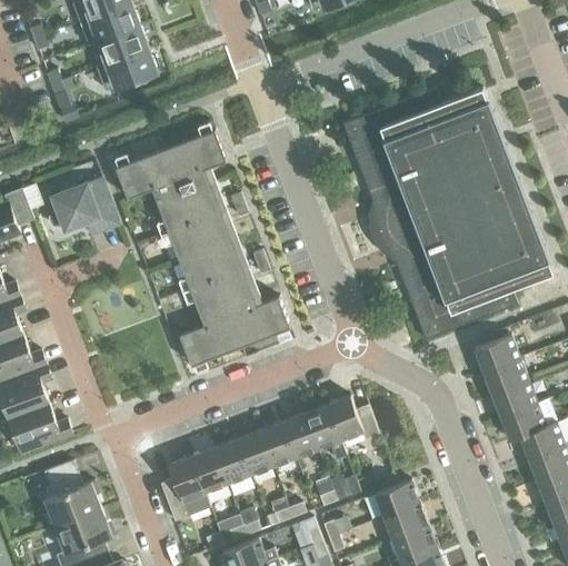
[(70,0),(79,22),(131,3),(129,0),(70,0)]
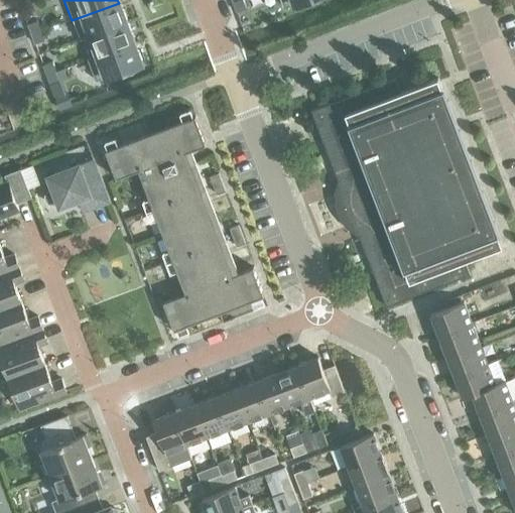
[(279,0),(283,9),(308,0),(279,0)]
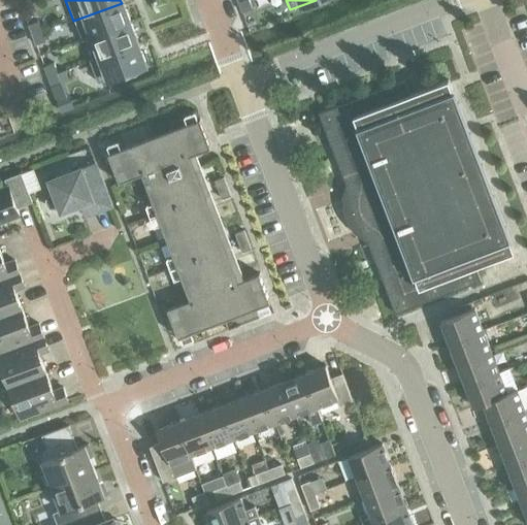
[(248,1),(237,5),(240,14),(252,10),(248,1)]
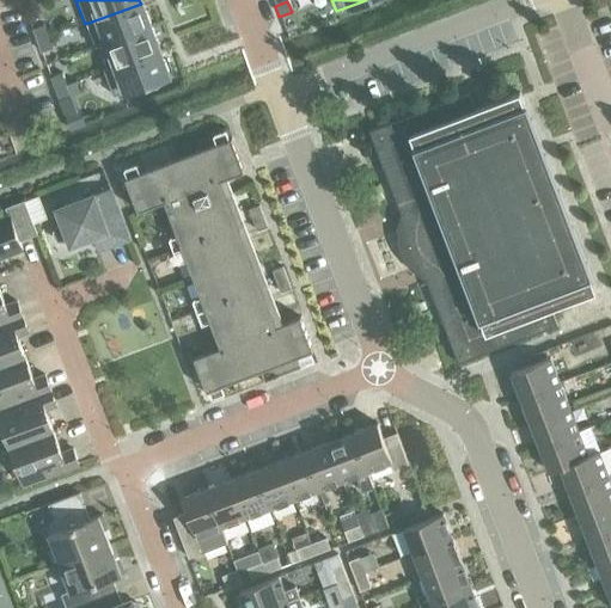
[(141,4),(85,24),(86,25),(95,49),(105,44),(151,28),(141,4)]
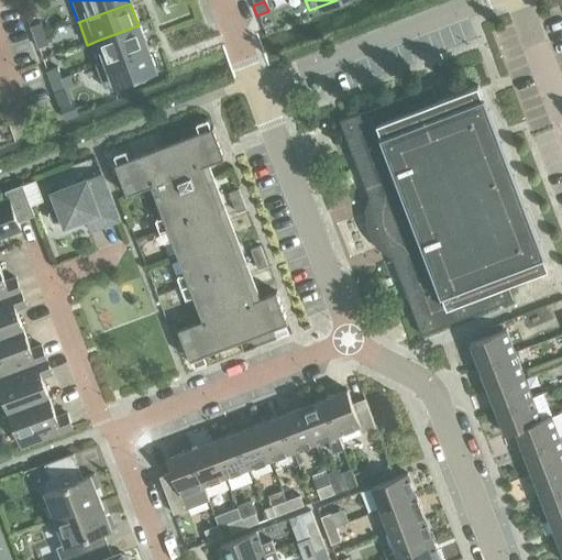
[(40,25),(30,29),(33,40),(44,35),(40,25)]
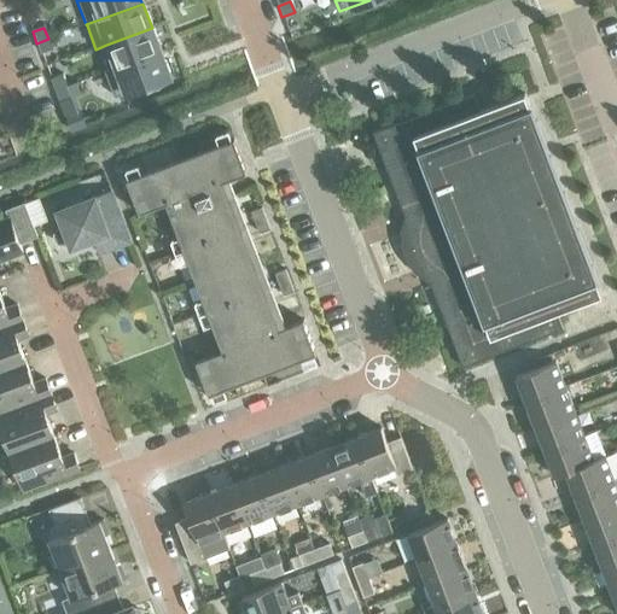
[(115,69),(104,72),(104,74),(161,53),(152,28),(106,45),(115,69)]
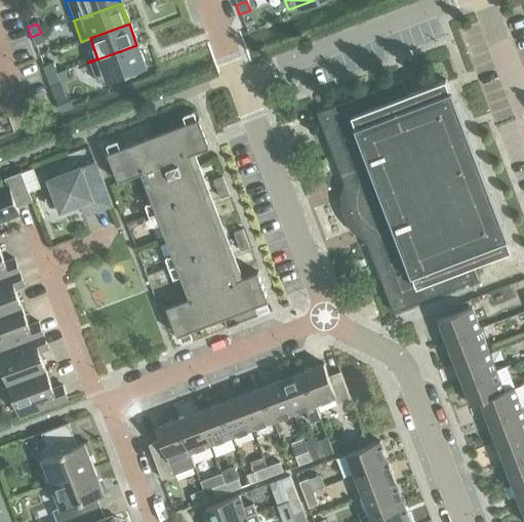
[(41,33),(31,37),(35,46),(44,43),(41,33)]
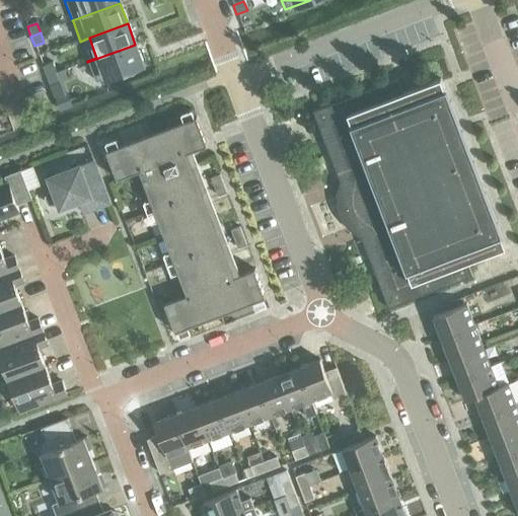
[(135,45),(87,62),(95,83),(116,76),(118,81),(134,76),(132,70),(143,66),(135,45)]
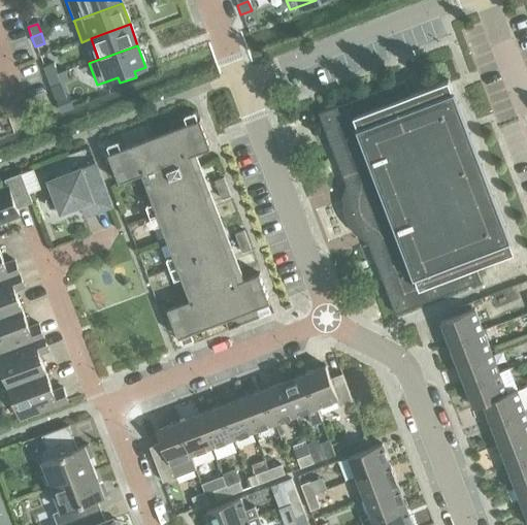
[(53,65),(42,69),(46,78),(57,74),(53,65)]
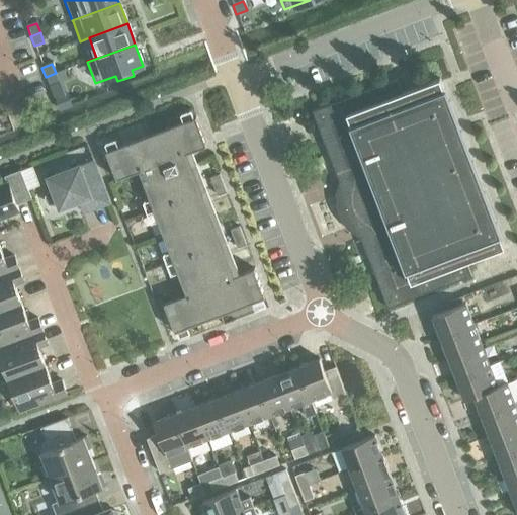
[(56,73),(46,77),(49,86),(59,83),(56,73)]
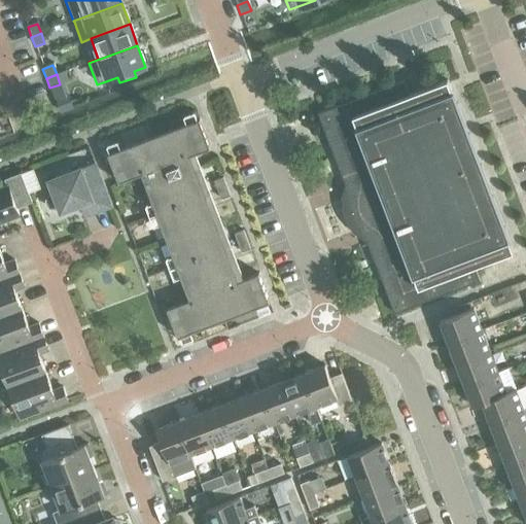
[(512,252),(451,95),(446,81),(408,96),(402,82),(317,114),(393,315),(479,282),(474,268),(512,252)]
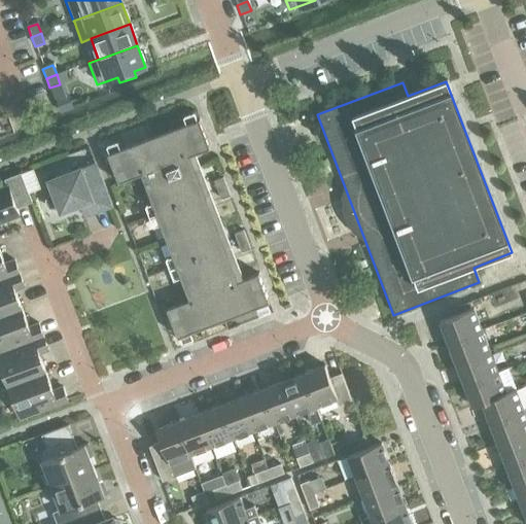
[(238,283),(189,156),(210,149),(199,120),(108,155),(118,184),(142,175),(187,295),(191,293),(194,300),(167,310),(177,339),(269,304),(257,275),(238,283)]
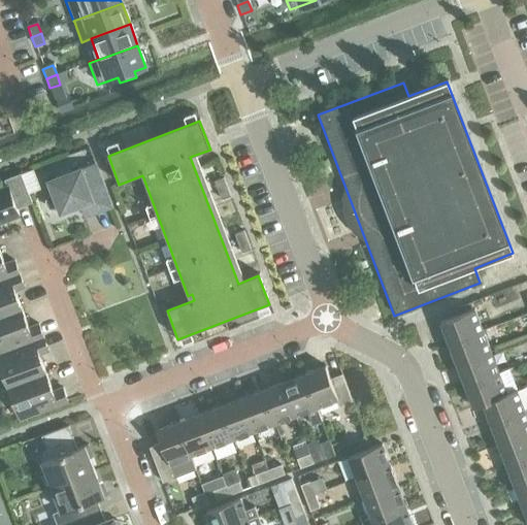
[(110,208),(94,165),(48,183),(54,196),(51,197),(47,199),(45,203),(45,207),(48,210),(52,211),(56,211),(59,210),(61,214),(91,202),(95,215),(110,208)]
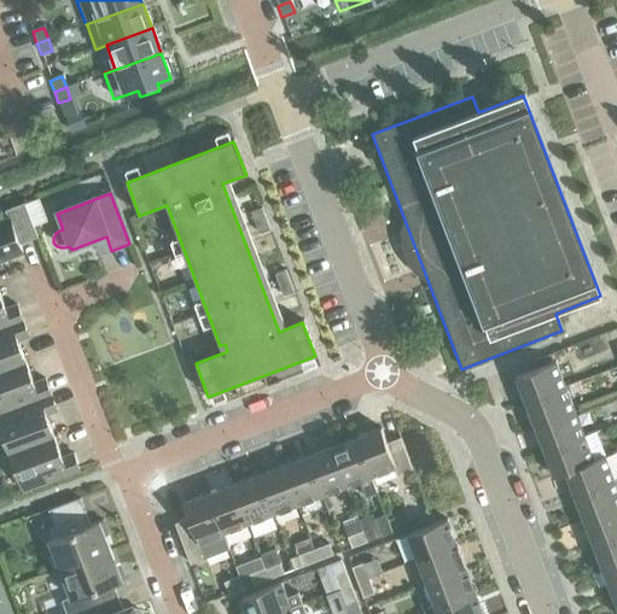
[(0,263),(23,255),(19,246),(38,239),(24,205),(5,212),(7,220),(0,222),(0,263)]
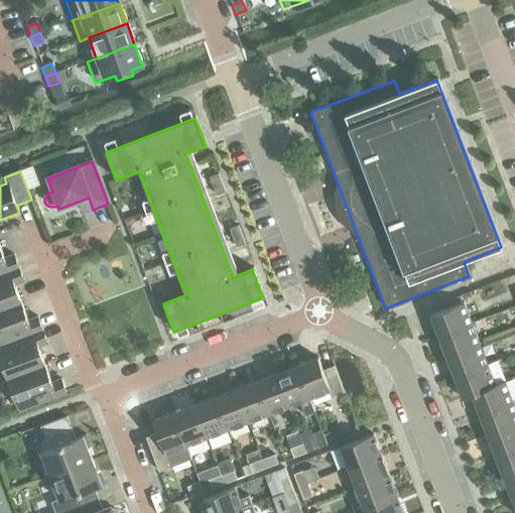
[(213,188),(222,185),(218,175),(210,178),(213,188)]
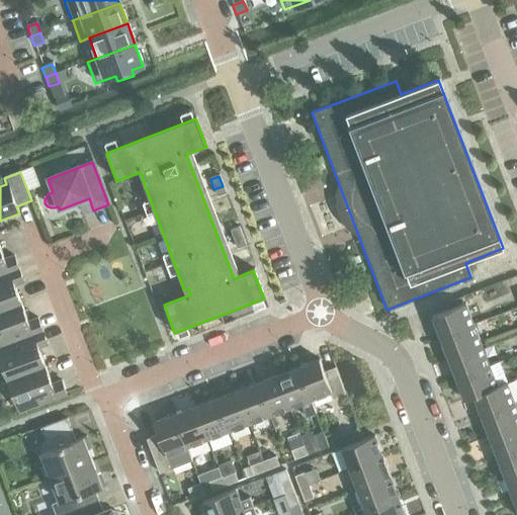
[(223,186),(213,189),(217,197),(226,194),(223,186)]
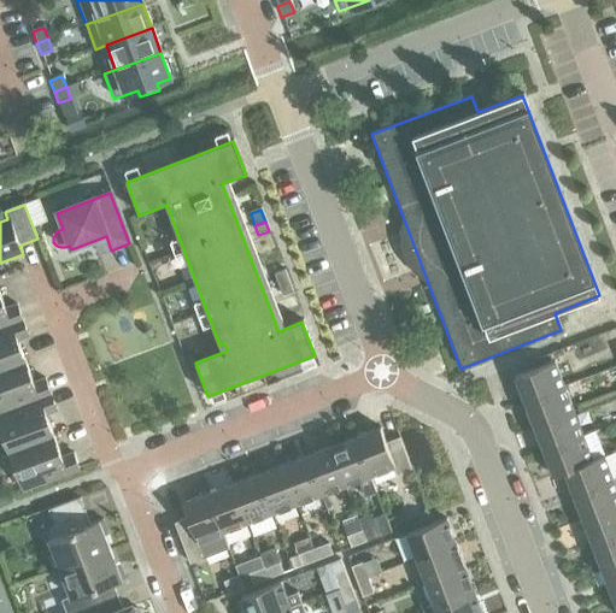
[(279,287),(288,282),(285,271),(274,276),(279,287)]
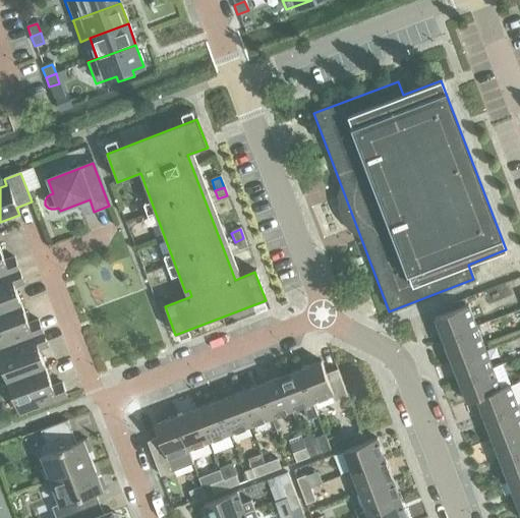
[(243,238),(235,242),(238,251),(247,247),(243,238)]
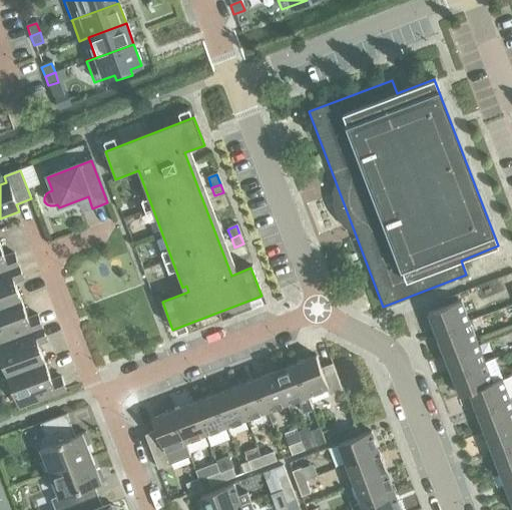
[(0,275),(18,268),(14,255),(4,259),(0,246),(0,275)]
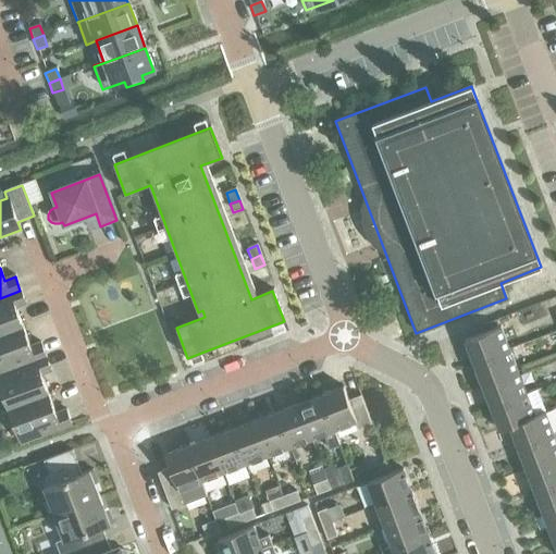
[(0,336),(23,328),(15,308),(25,304),(20,291),(0,298),(0,336)]
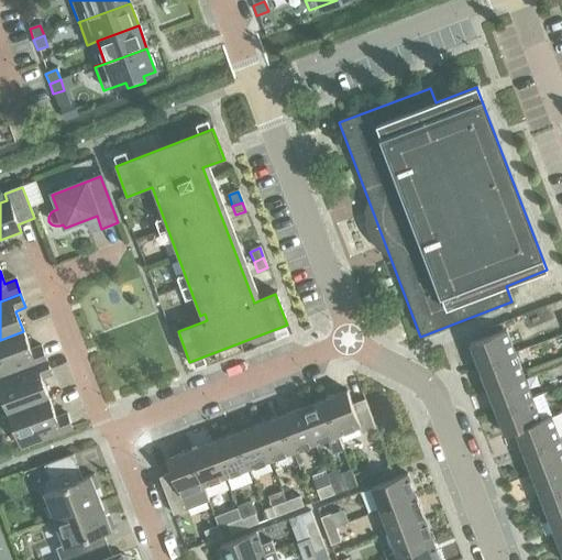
[(0,379),(46,362),(41,348),(31,352),(23,331),(0,340),(0,379)]
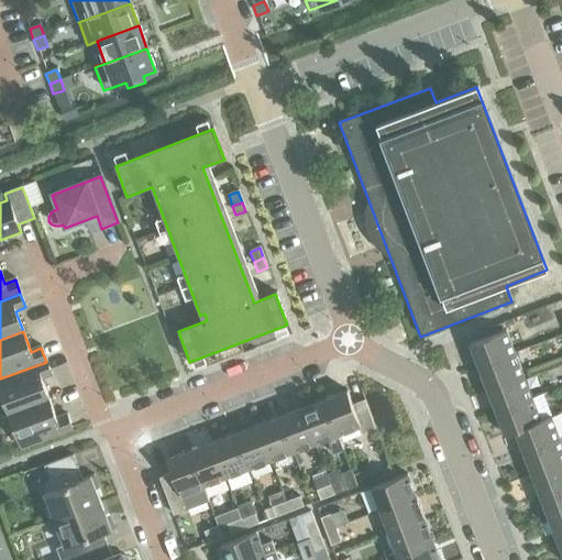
[(480,370),(515,357),(505,331),(470,344),(480,370)]
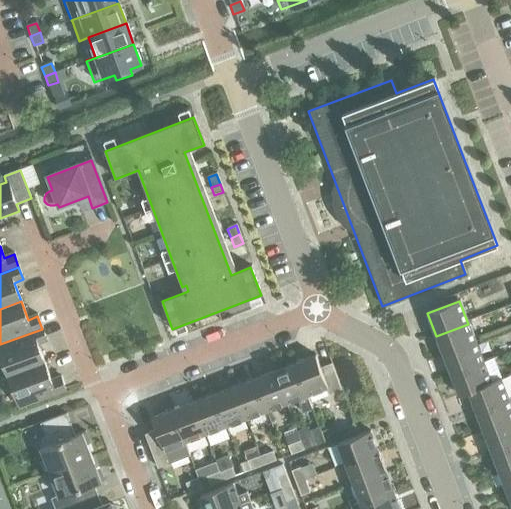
[(443,355),(475,343),(468,324),(436,336),(443,355)]
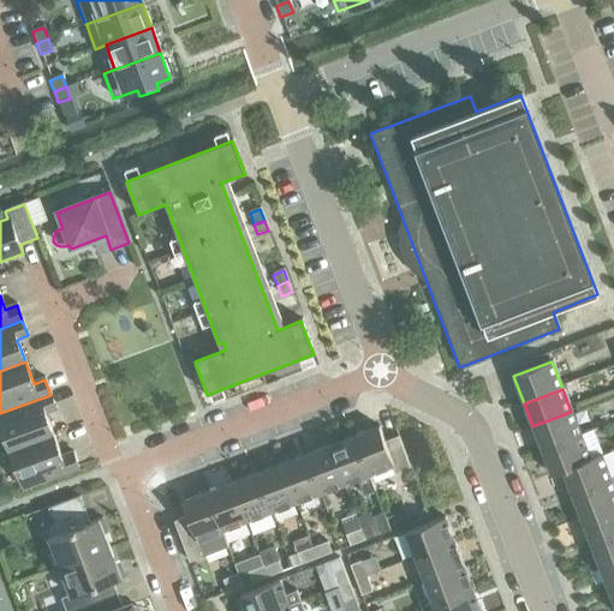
[(0,429),(10,453),(53,436),(45,414),(57,409),(51,395),(0,413),(0,429)]
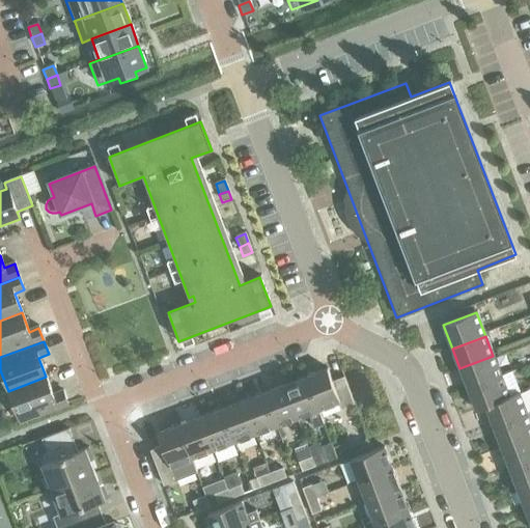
[(468,390),(501,377),(493,356),(459,368),(468,390)]
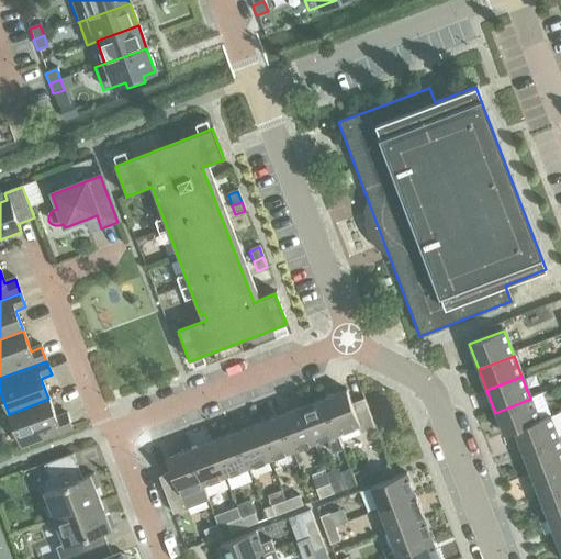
[(323,401),(337,437),(359,428),(361,435),(373,429),(362,401),(351,405),(346,392),(323,401)]
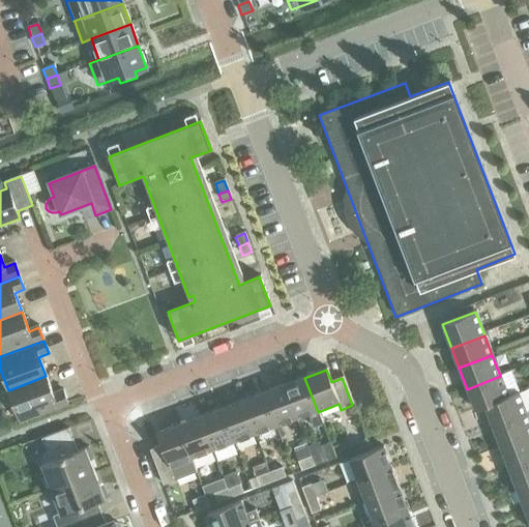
[(46,376),(8,390),(20,422),(67,404),(63,391),(53,394),(46,376)]
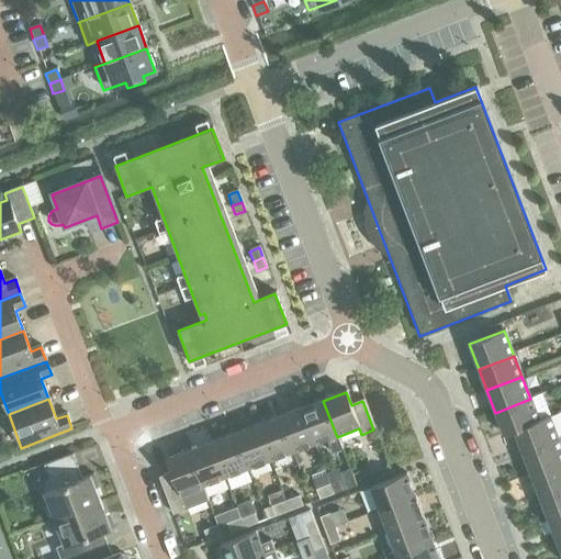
[(514,431),(538,420),(530,399),(495,413),(504,435),(514,431)]
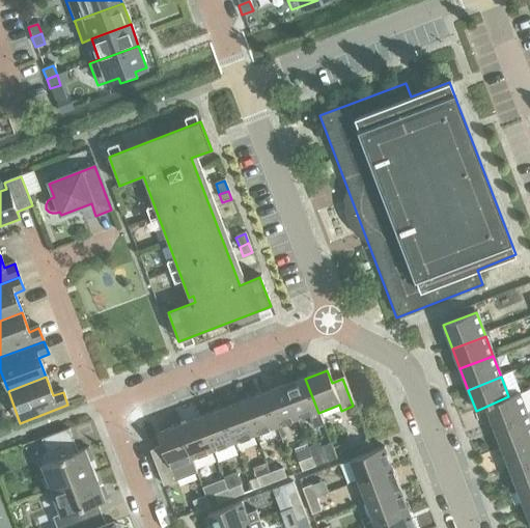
[(305,379),(284,387),(297,421),(309,416),(313,428),(323,425),(317,413),(318,413),(305,379)]
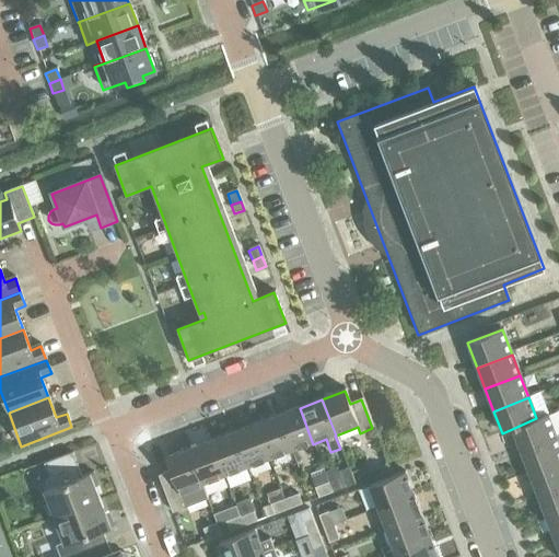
[(300,408),(277,417),(291,452),(300,449),(313,444),(300,408)]
